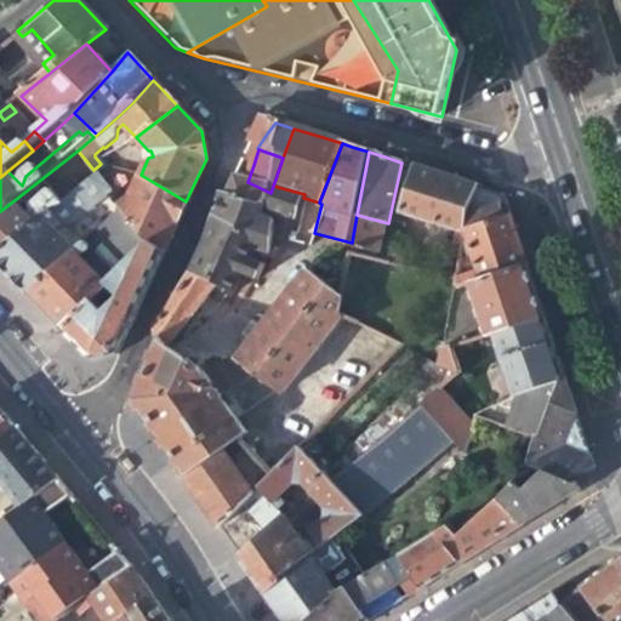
[(107,170),(101,164),(93,170),(96,175),(97,177),(107,170)]
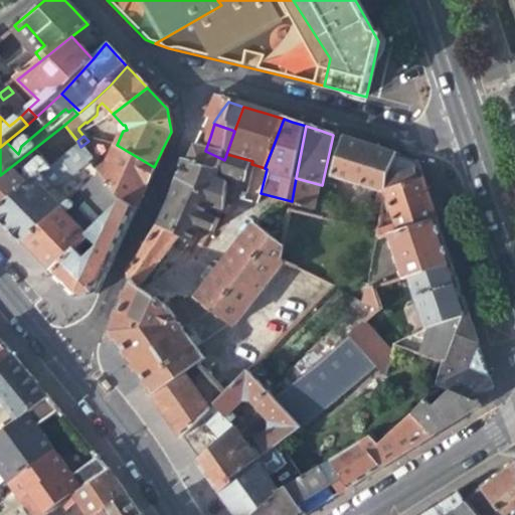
[(385,193),(386,191),(396,154),(371,147),(345,138),(331,174),(385,193)]
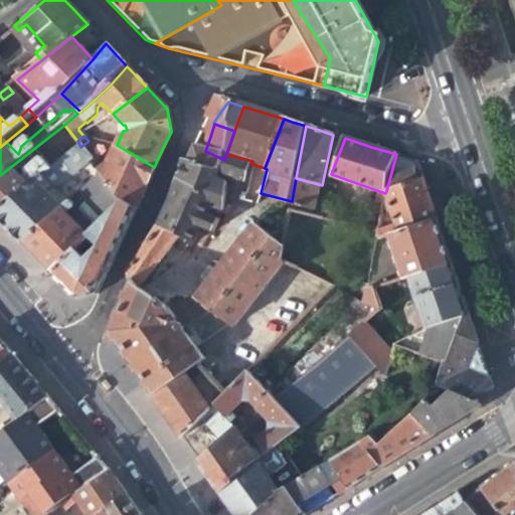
[(91,160),(80,147),(79,145),(67,155),(53,166),(41,172),(0,211),(0,217),(10,229),(24,243),(61,208),(41,187),(47,181),(56,187),(91,160)]
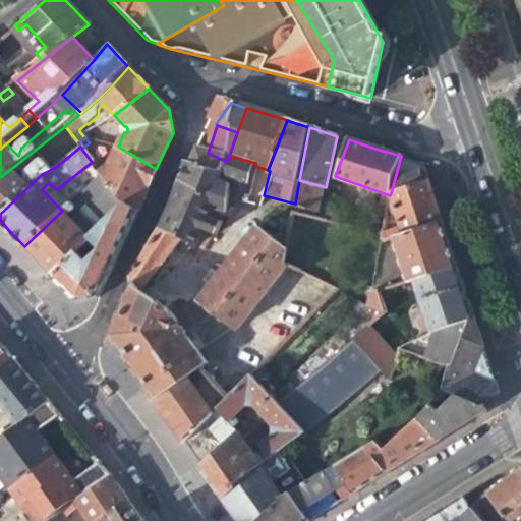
[(100,173),(101,174),(128,204),(136,212),(150,182),(156,169),(118,147),(110,163),(100,173)]
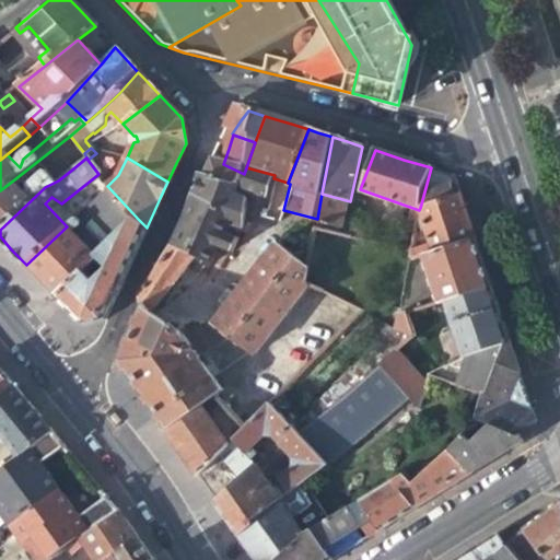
[(25,190),(14,179),(0,190),(0,230),(45,187),(58,181),(73,168),(67,160),(49,173),(44,167),(27,179),(28,186),(25,190)]
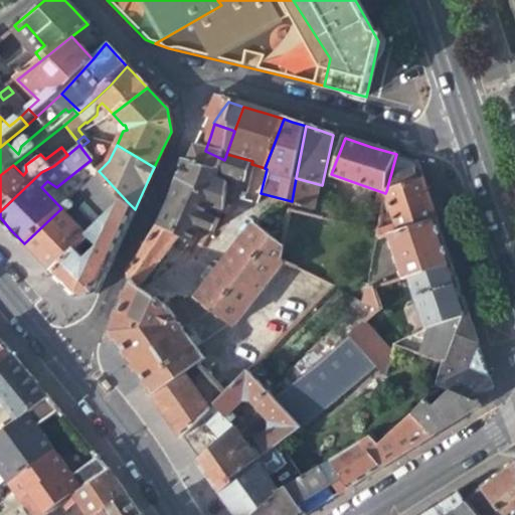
[(193,152),(187,161),(218,176),(219,173),(224,160),(205,151),(196,147),(193,152)]
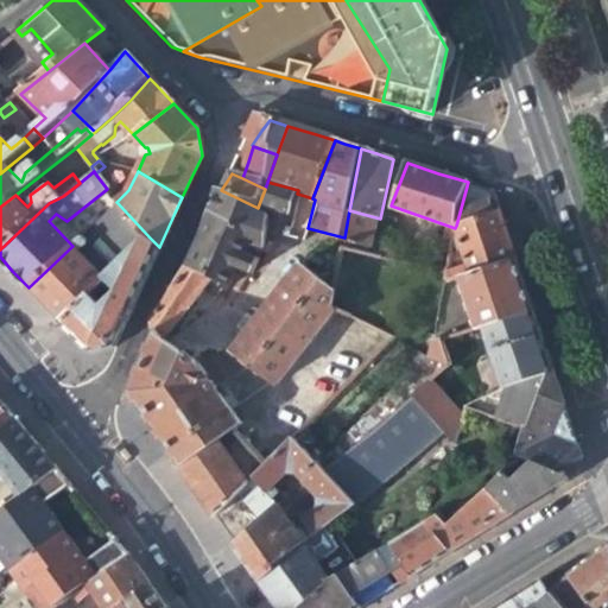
[(291,215),(297,194),(298,190),(267,182),(265,189),(259,204),(283,213),(291,215)]
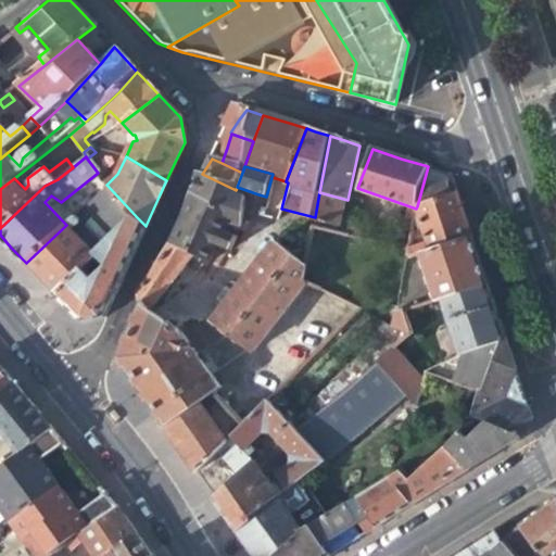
[(436,169),(428,166),(417,206),(428,200),(426,190),(431,188),(436,169)]
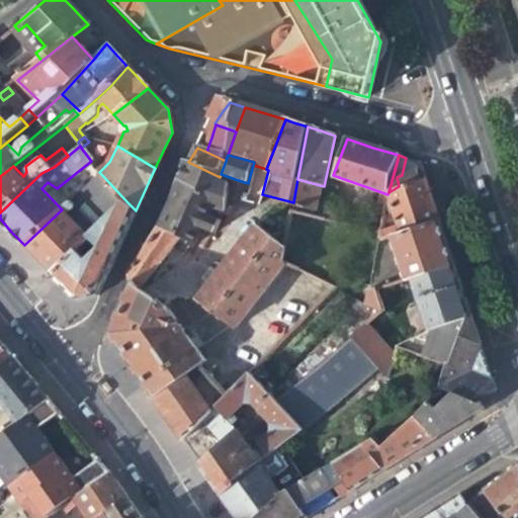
[(179,178),(174,193),(210,205),(223,210),(224,200),(226,184),(219,181),(220,177),(188,162),(185,161),(179,178)]
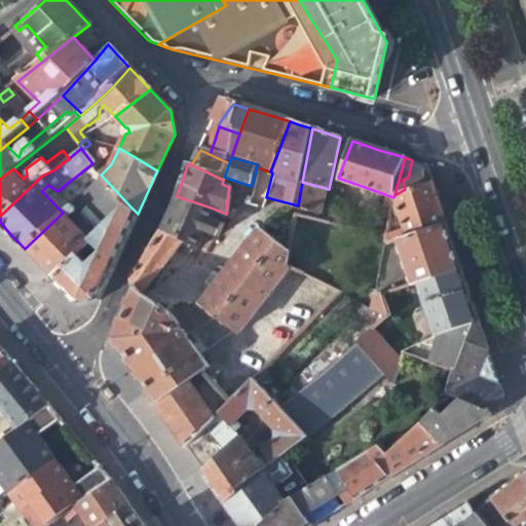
[(385,246),(399,241),(446,225),(438,199),(430,180),(427,171),(408,178),(403,180),(405,189),(395,195),(406,229),(386,235),(385,246)]
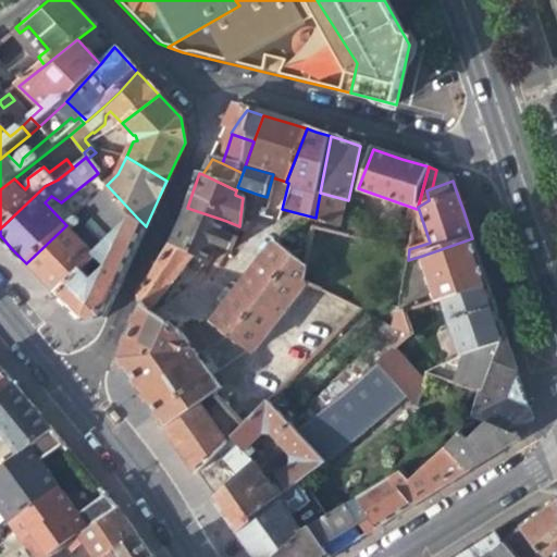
[(83,210),(111,240),(137,218),(108,186),(83,210)]
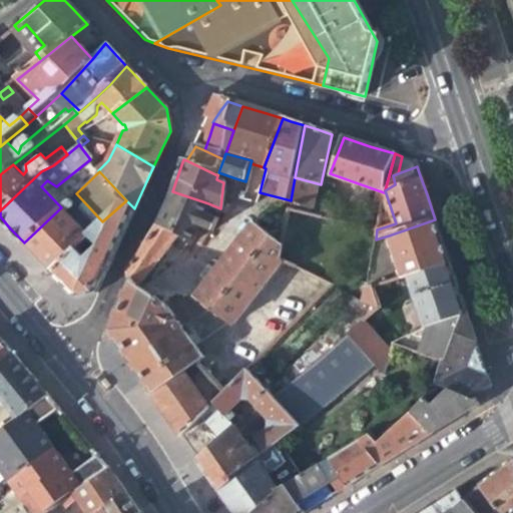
[(319,193),(321,184),(295,177),(291,200),(315,207),(319,193)]
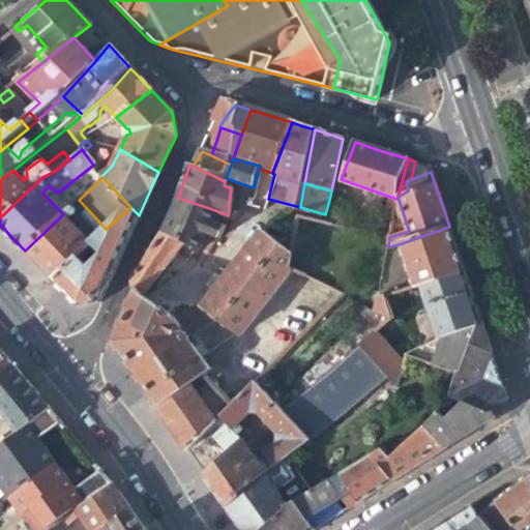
[(212,218),(215,210),(178,198),(175,205),(168,223),(164,231),(158,236),(192,246),(199,248),(204,239),(206,233),(219,238),(225,224),(212,218)]
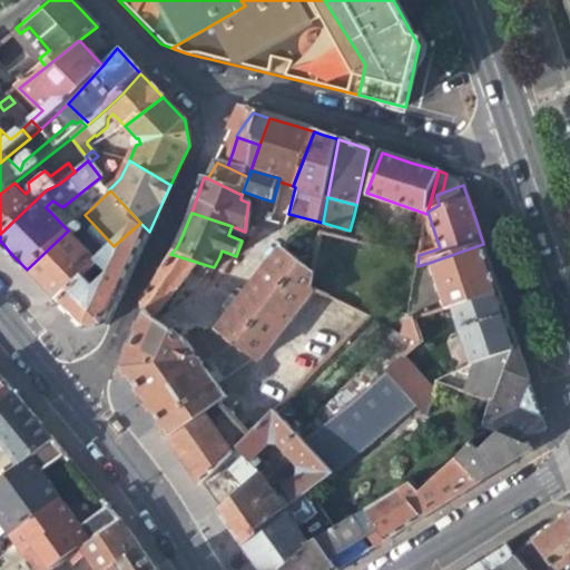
[(77,223),(68,231),(27,269),(42,285),(58,302),(86,274),(98,262),(74,236),(81,227),(77,223)]
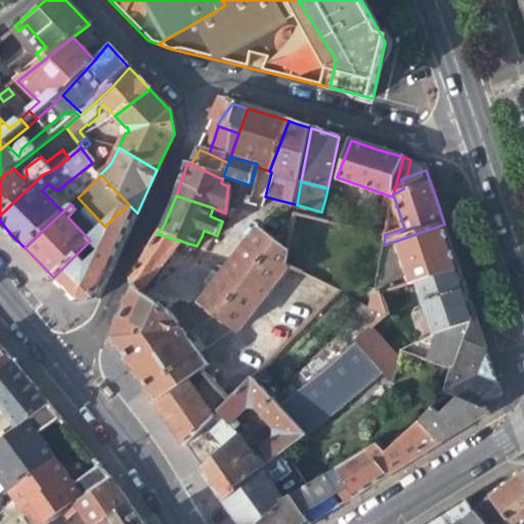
[(89,262),(79,252),(53,277),(64,289),(78,303),(97,300),(112,269),(137,213),(129,205),(104,226),(91,238),(101,249),(89,262)]
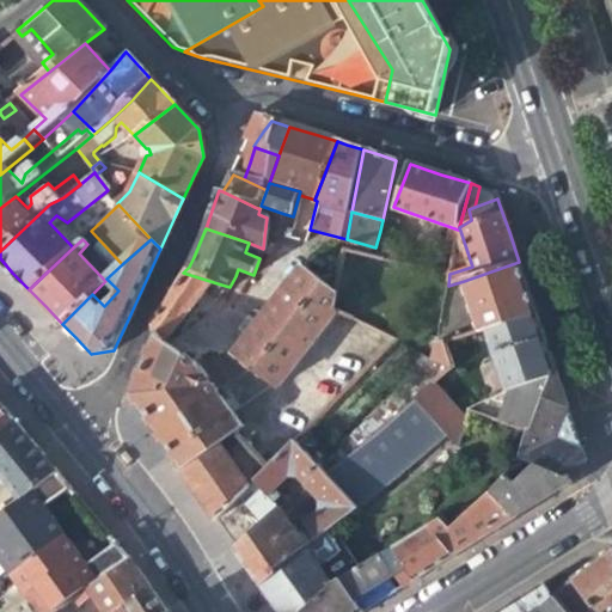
[(385,239),(381,258),(401,263),(403,245),(385,239)]
